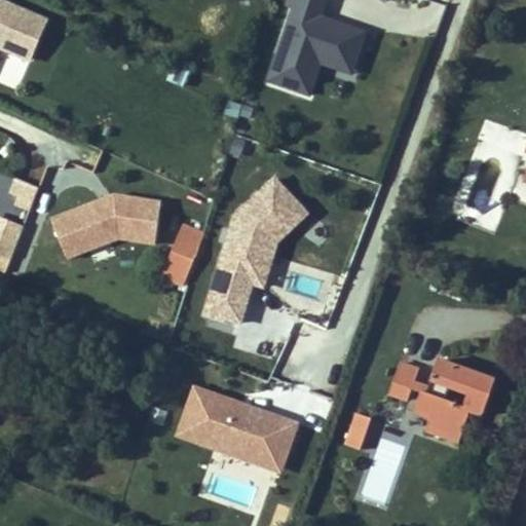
[(0,0),(0,83),(19,90),(47,17),(0,0)]
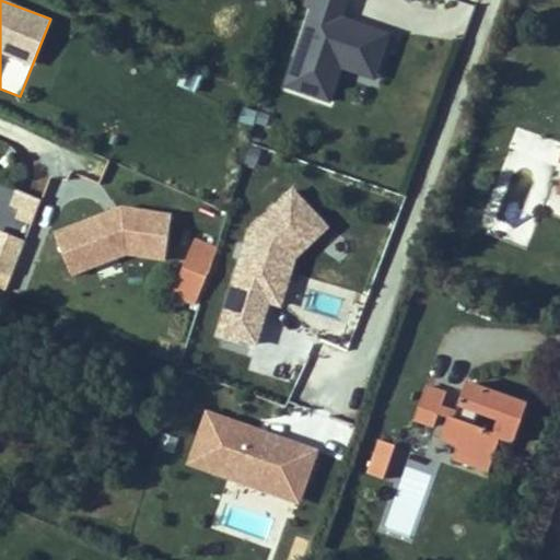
[(342,73),(380,84),(394,32),(345,19),(350,0),(307,0),(282,91),(333,105),(342,73)]
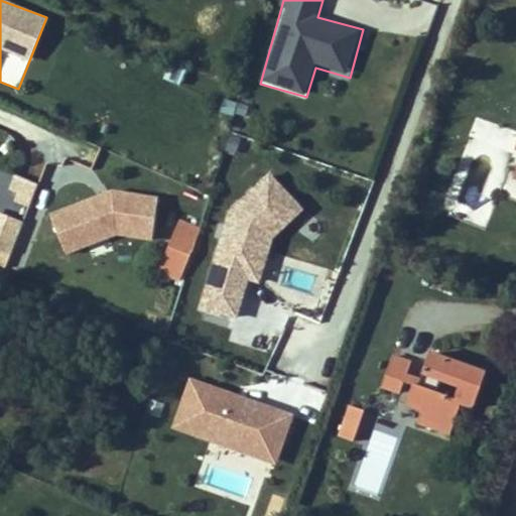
[(244,118),(246,104),(220,101),(219,114),(244,118)]
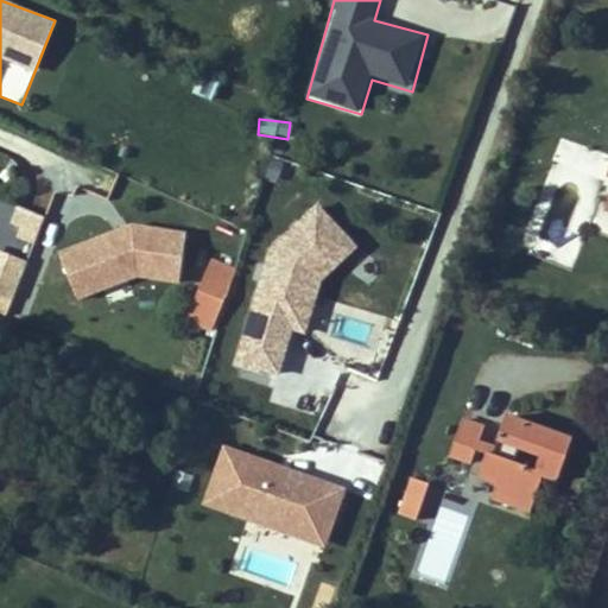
[(263,253),(235,367),(282,378),(290,339),(314,318),(322,287),(359,257),(349,297),(391,264),(365,258),(316,197),(312,211),(263,253)]
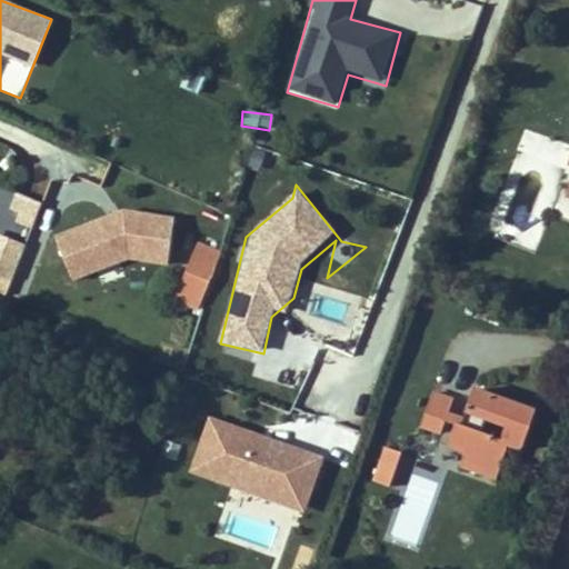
[(31,230),(40,203),(18,196),(9,223),(31,230)]
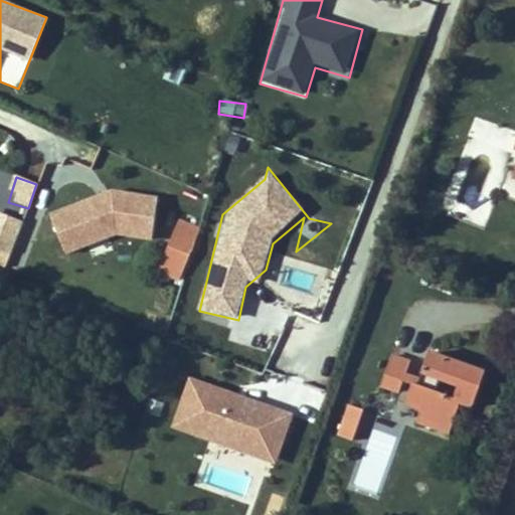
[(64,259),(157,227),(143,185),(50,216),(64,259)]
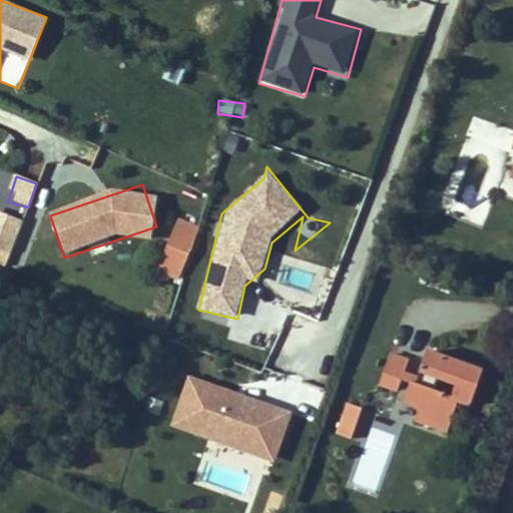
[(0,255),(8,260),(22,221),(0,212),(0,255)]
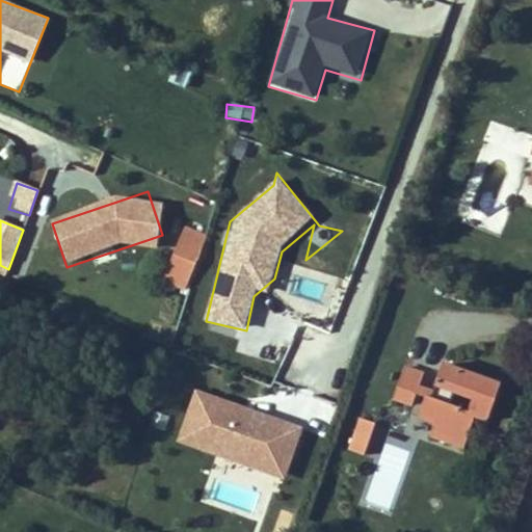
[(185,290),(197,260),(177,251),(164,282),(185,290)]
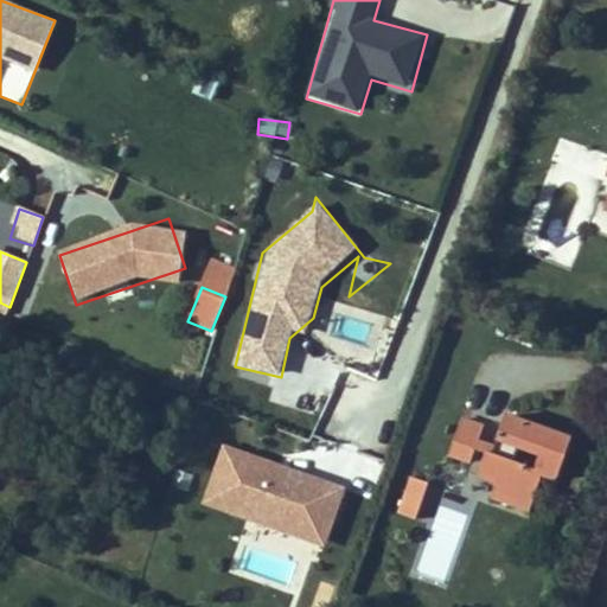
[(289,338),(288,378),(310,379),(311,360),(328,362),(330,339),(289,338)]
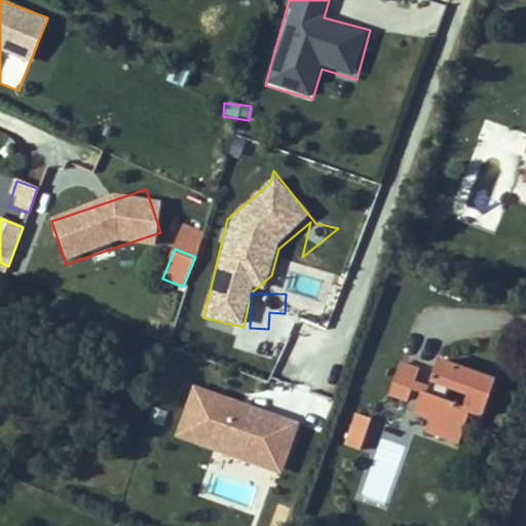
[(463,435),(471,411),(482,415),(494,381),(439,362),(430,387),(429,391),(423,389),(415,412),(431,419),(430,422),(463,435)]
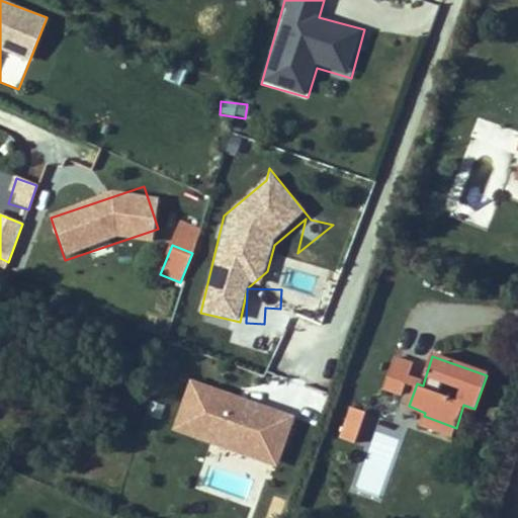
[(402,395),(408,379),(409,375),(413,365),(395,358),(384,389),(402,395)]
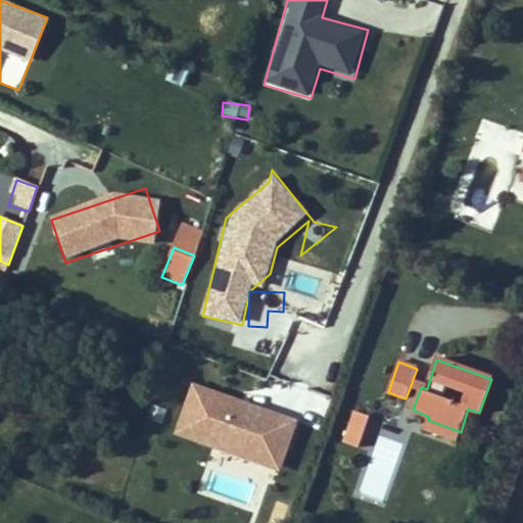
[(428,385),(413,379),(412,383),(421,387),(427,389),(428,385)]
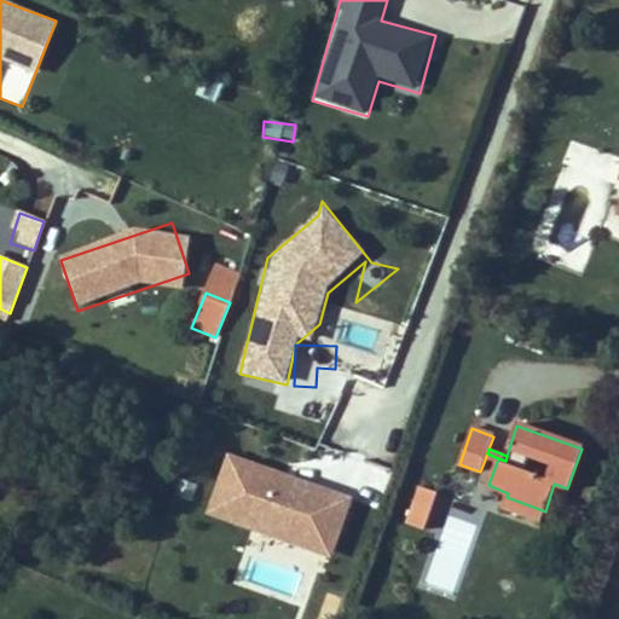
[(225,455),(206,519),(330,556),(350,492),(313,481),(225,455)]
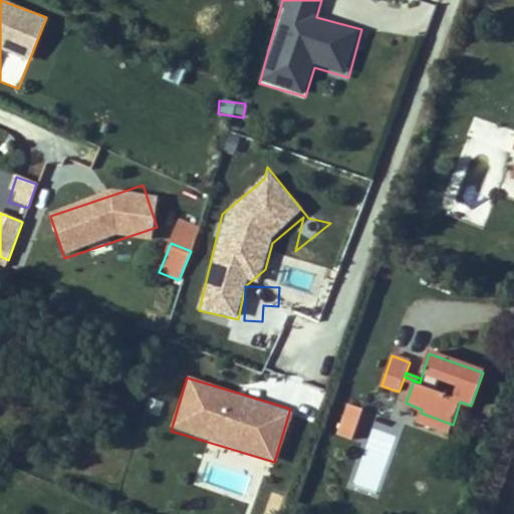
[(352,441),(362,409),(345,403),(335,436),(352,441)]
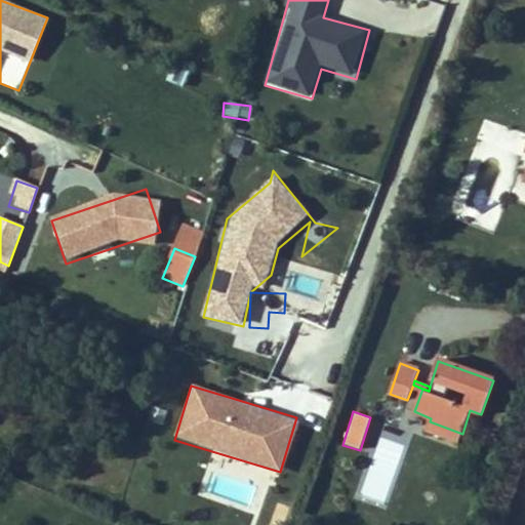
[(458,442),(462,434),(430,421),(426,431),(458,442)]
